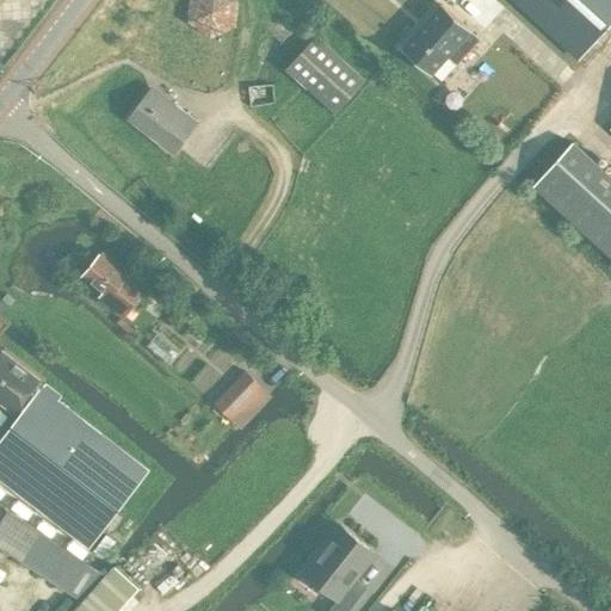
[(187,0),(186,23),(210,38),(235,25),(236,0),(187,0)]
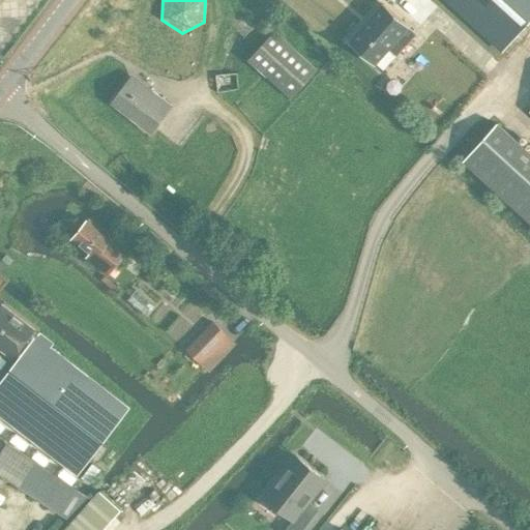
[(529,19),(529,0),(438,0),(499,54),(529,19)]
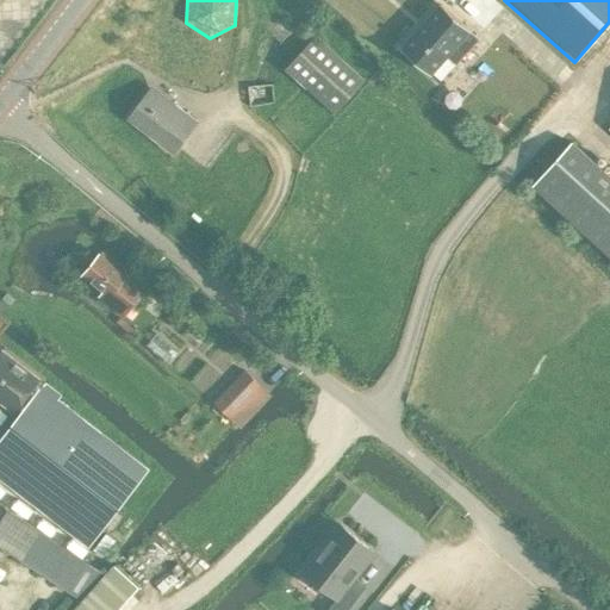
[(441,4),(402,48),(430,74),(447,55),(456,63),(478,38),(470,31),(470,30),(441,4)]
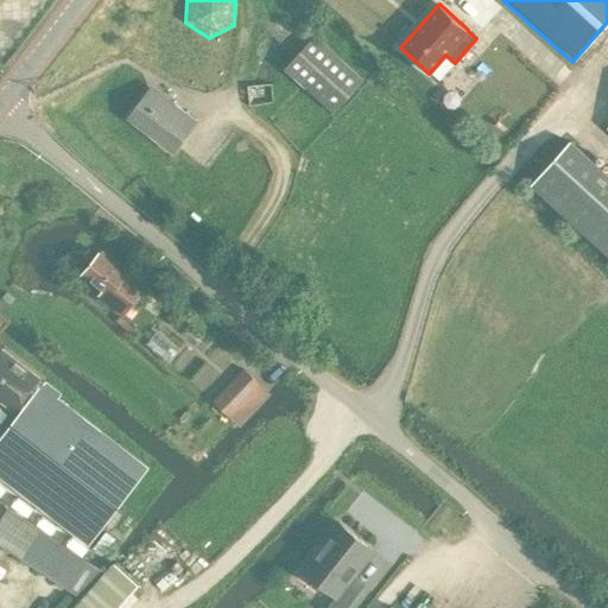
[(333,112),(362,78),(316,36),(285,69),(333,112)]
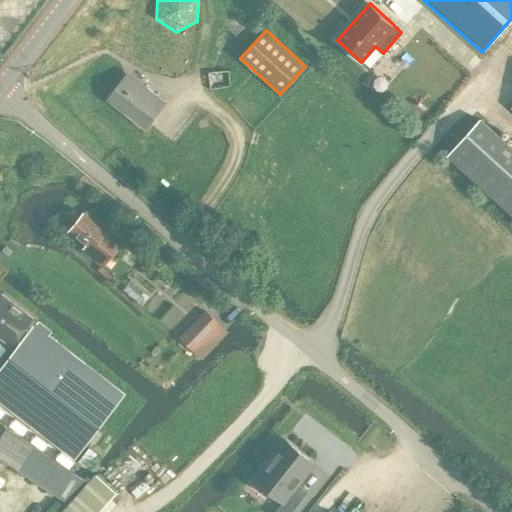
[(228,68),(227,68),(208,70),(210,88),(230,86),(228,68)]
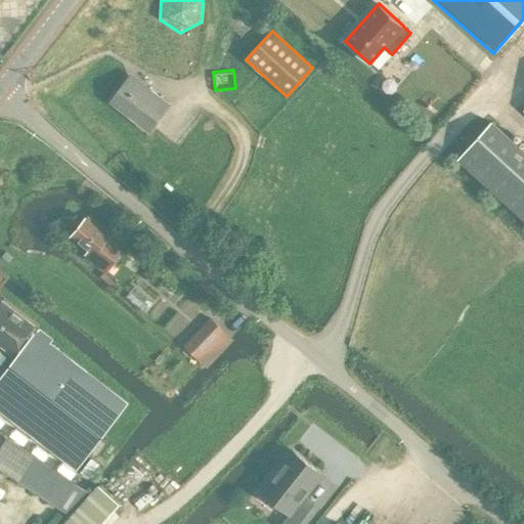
[(131,77),(112,100),(149,129),(168,104),(131,77)]
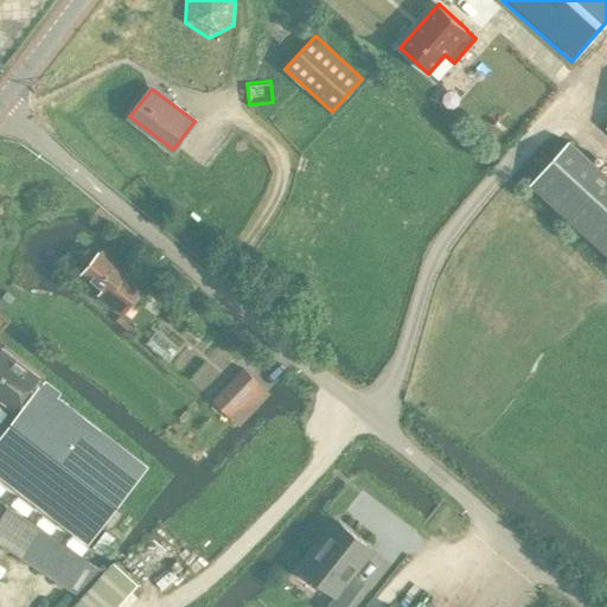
[(606,174),(569,141),(531,184),(606,251),(606,174)]
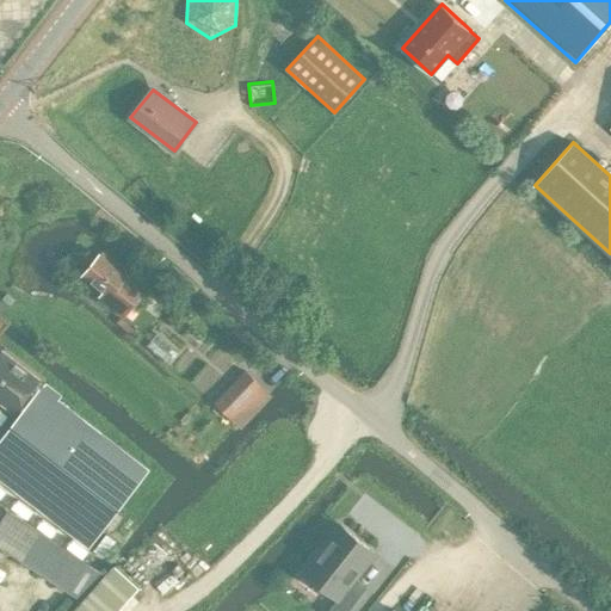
[(124,315),(144,290),(99,254),(82,275),(104,291),(100,296),(124,315)]
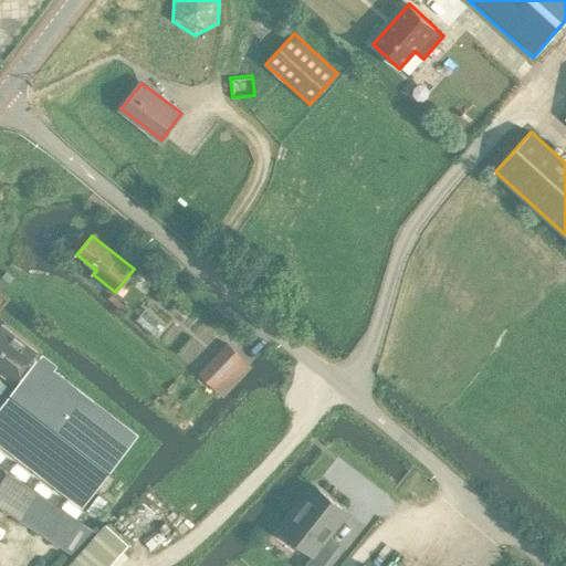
[(129,308),(113,293),(108,299),(125,314),(129,308)]
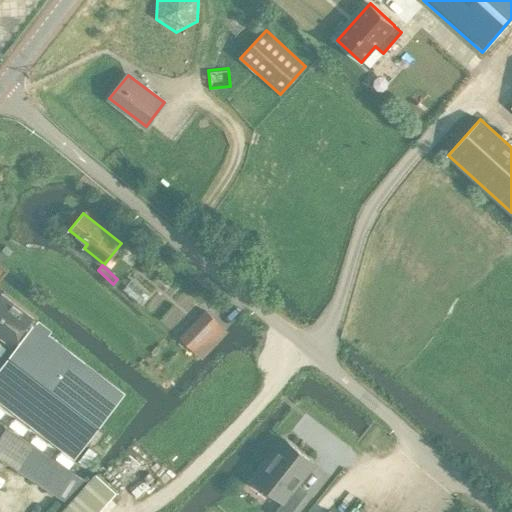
[(0,334),(12,344),(32,317),(1,294),(0,295),(0,334)]
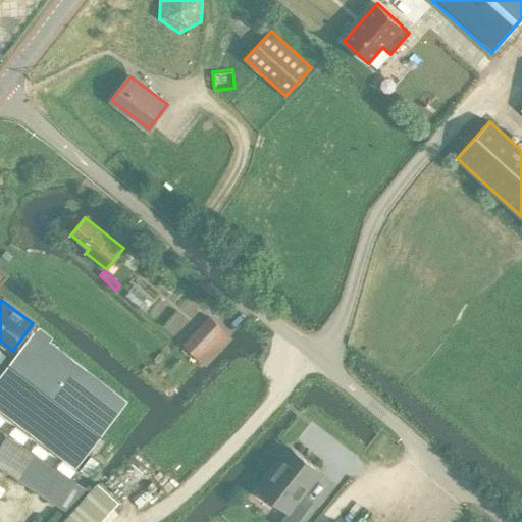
[(223,330),(222,329),(209,316),(183,343),(198,357),(223,330)]
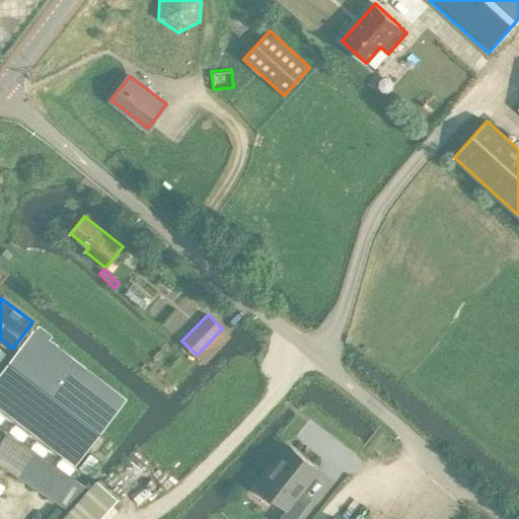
[(38,326),(0,374),(0,404),(76,463),(126,399),(49,340),(51,337),(38,326)]
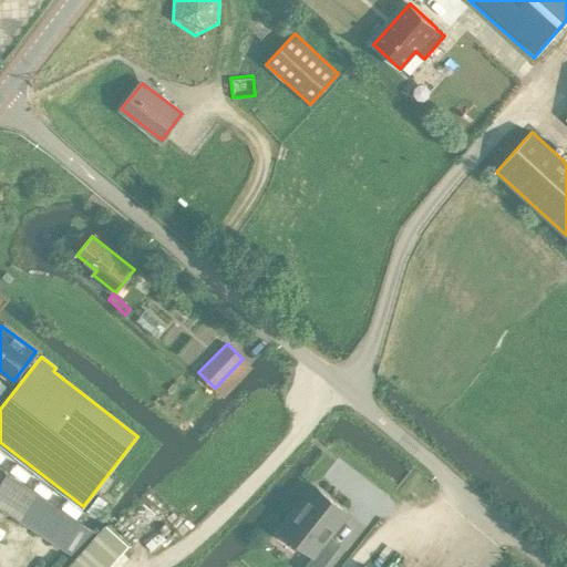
[(0,484),(0,507),(14,517),(32,491),(7,474),(0,484)]
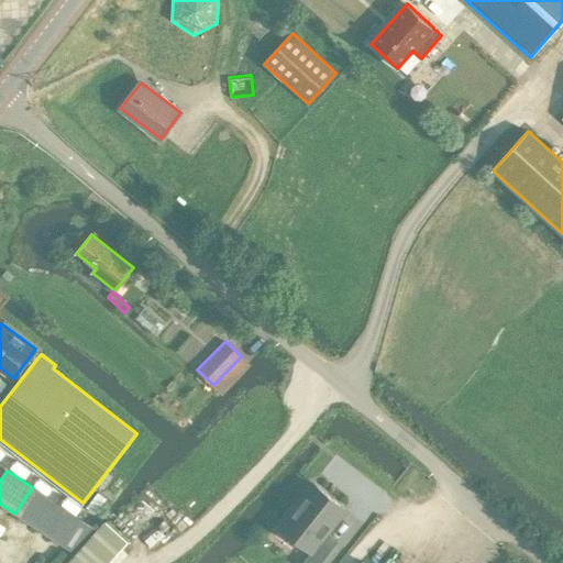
[(312,482),(277,527),(310,553),(301,562),(320,562),(324,558),(313,549),(345,508),(312,482)]
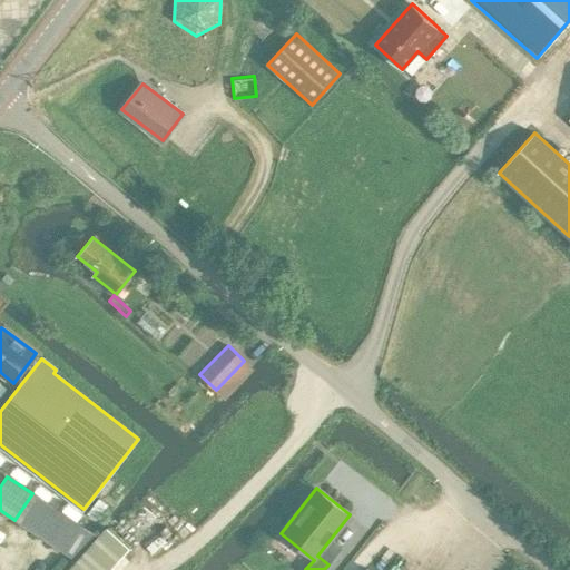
[(32,493),(15,520),(40,537),(58,510),(32,493)]
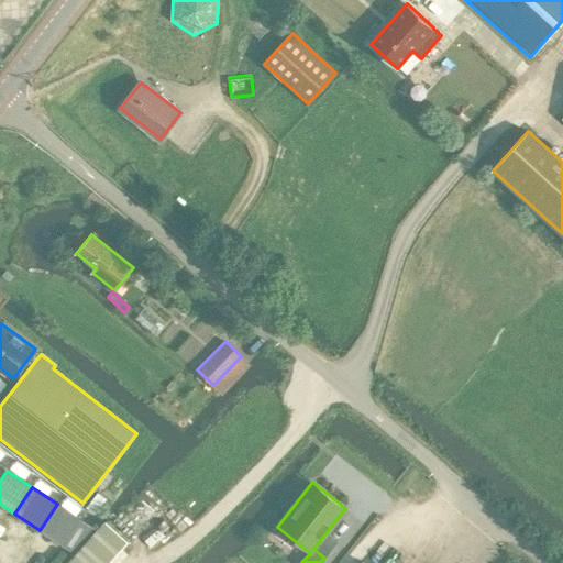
[(57,504),(40,530),(65,547),(70,551),(92,528),(81,520),(57,504)]
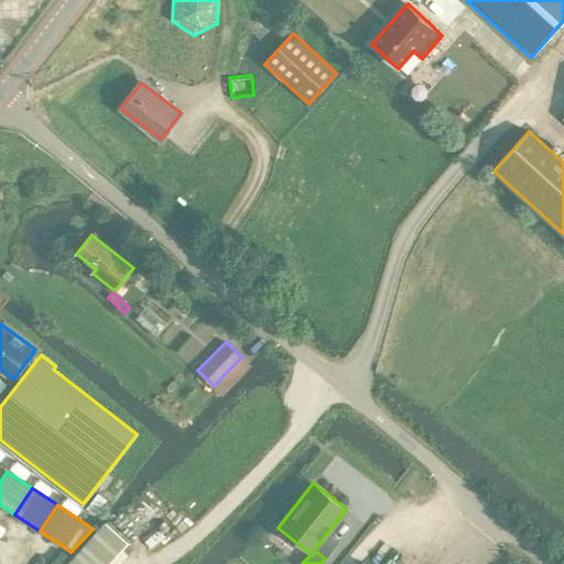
[(102,524),(66,563),(109,563),(129,542),(106,521),(105,521),(102,523),(102,524)]
